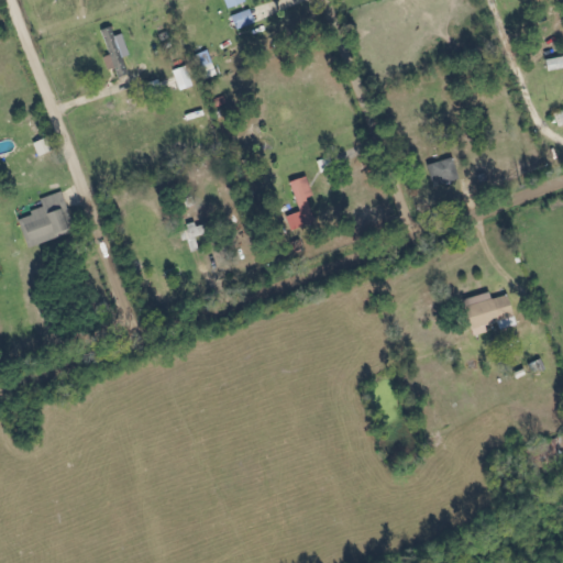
[(223,0),(228,10),(246,3),(244,0),(223,0)]
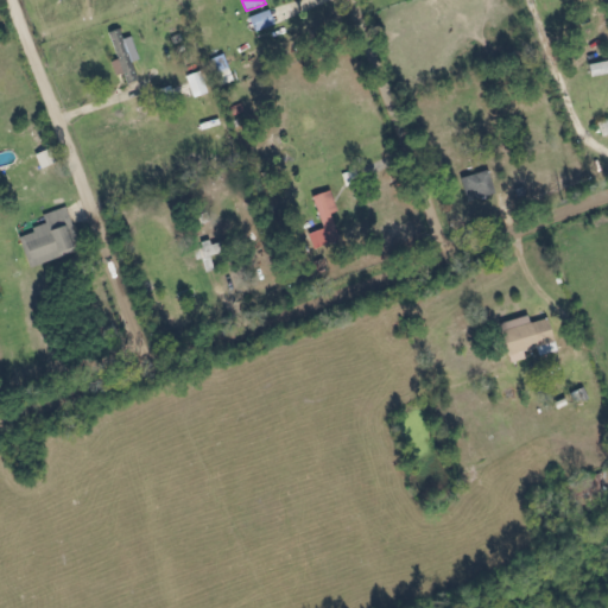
[(276,27),(272,11),(252,17),(257,33),(276,27)]
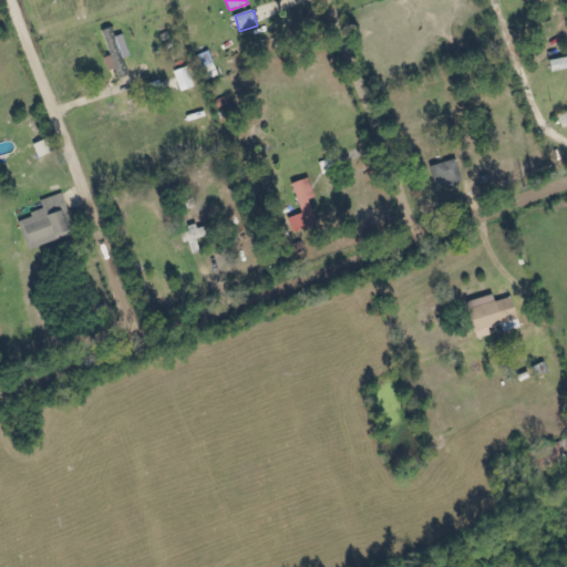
[(124,35),(116,38),(114,29),(104,31),(111,57),(105,59),(110,72),(117,70),(120,80),(131,76),(125,59),(130,58),(124,35)]
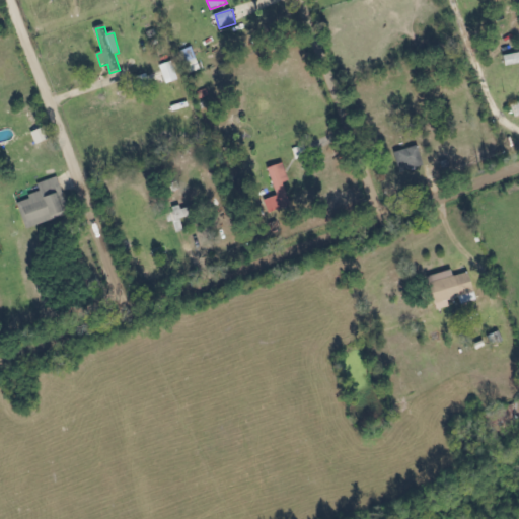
[(159,66),(165,85),(178,80),(172,62),(159,66)]
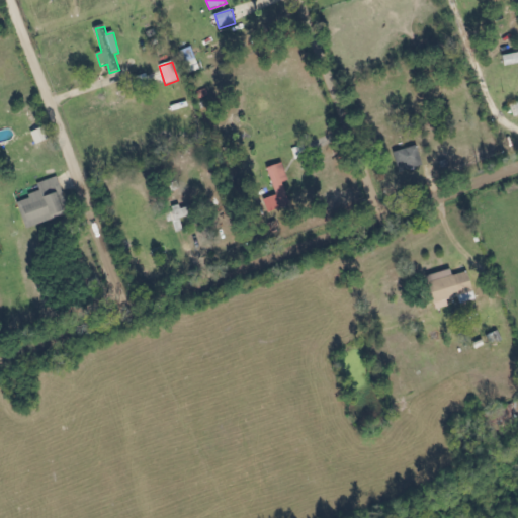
[(308,156),(306,145),(292,149),(295,159),(308,156)]
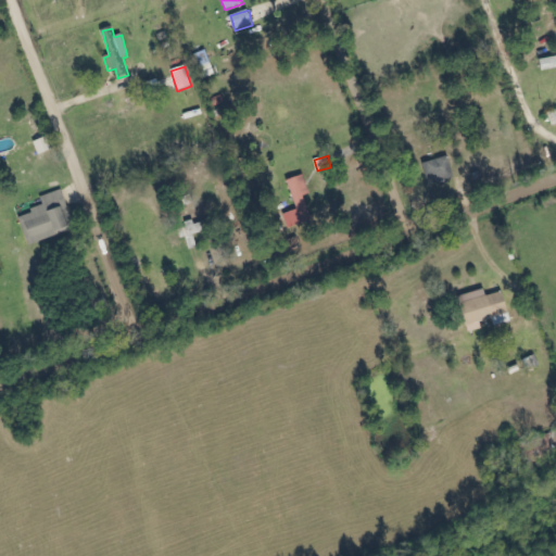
[(454,177),(447,155),(422,164),(430,186),(454,177)]
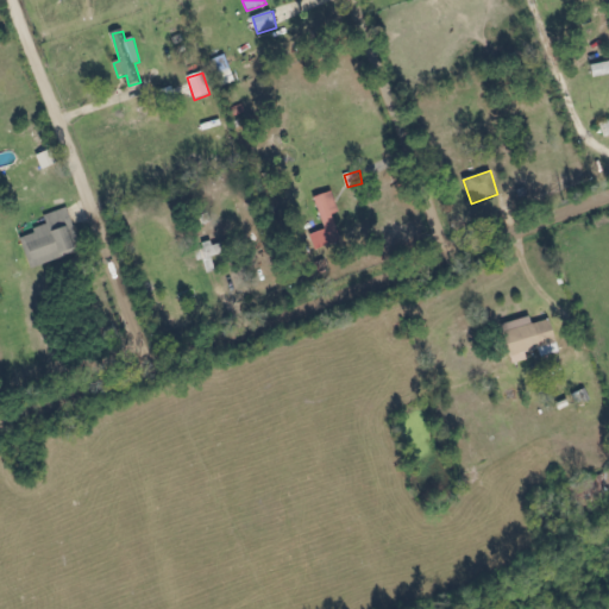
[(345,239),(328,193),(314,198),(325,230),(311,234),(315,250),(345,239)]
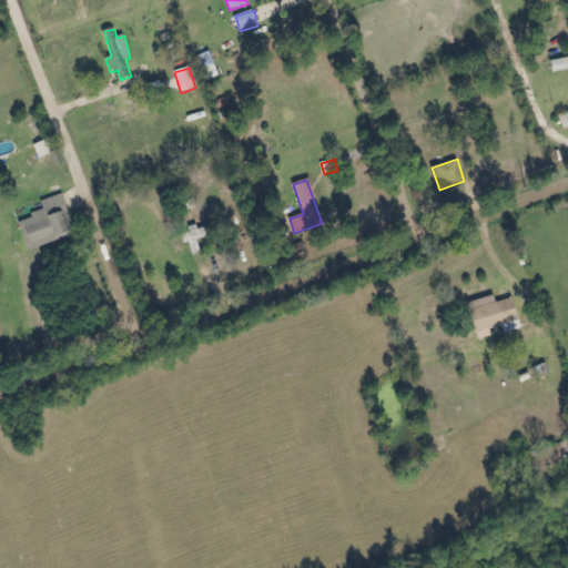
[(41,201),(44,212),(21,219),(29,245),(75,232),(63,194),(41,201)]
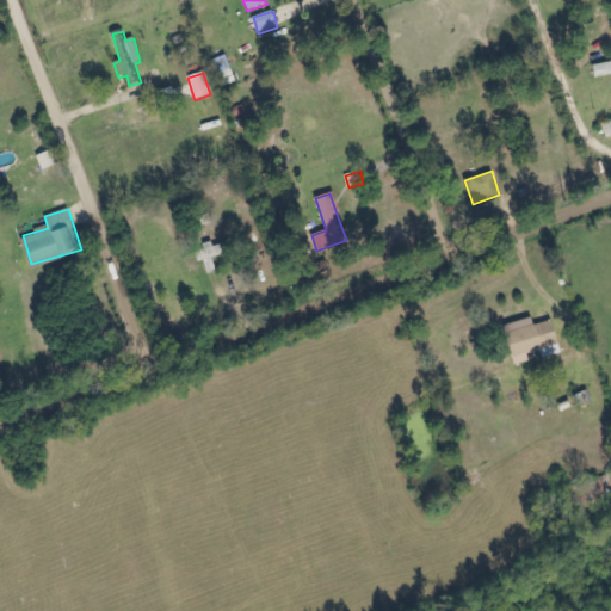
[(196,250),(198,263),(205,261),(208,273),(222,271),(220,258),(226,257),(223,244),(196,250)]
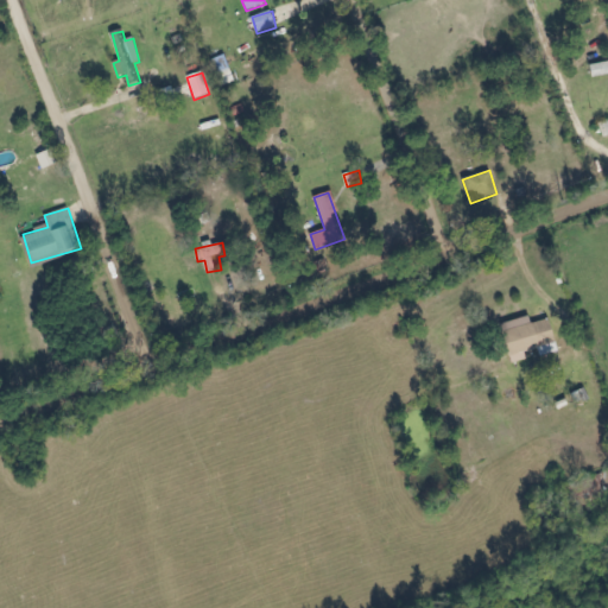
[(550,320),(531,324),(530,317),(501,323),(511,363),(527,360),(525,353),(539,349),(542,355),(558,352),(550,320)]
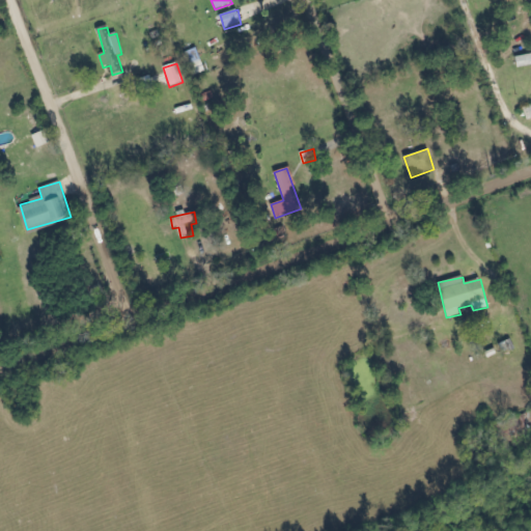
All buildings are outlined.
